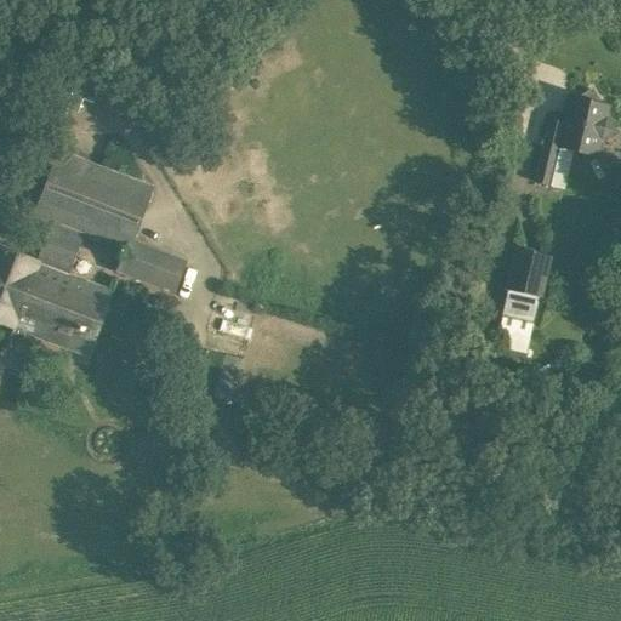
[(558,147),(596,157),(599,141),(614,132),(605,117),(608,107),(600,104),(591,90),(576,100),(569,97),(558,147)]
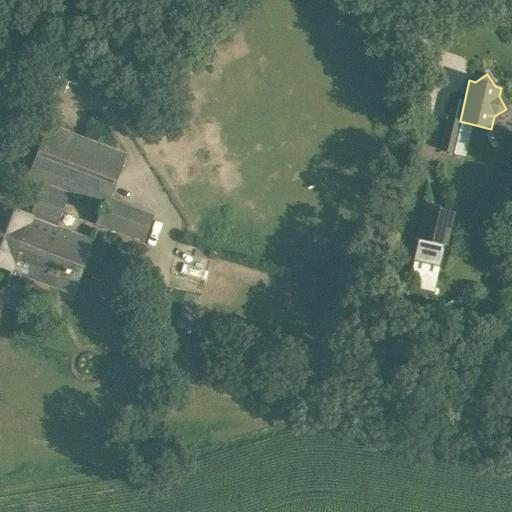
[(439,149),(453,152),(459,125),(446,122),(439,149)]
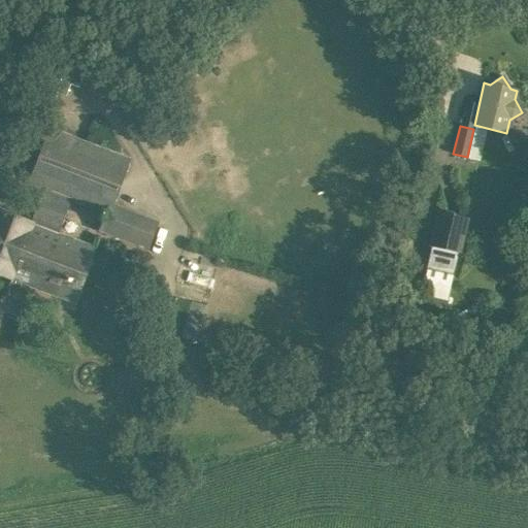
[(32,224),(10,278),(11,278),(74,302),(95,249),(57,234),(69,199),(105,212),(99,231),(146,249),(157,223),(110,205),(129,159),(50,129),(29,183),(44,189),(31,224),(32,224)]
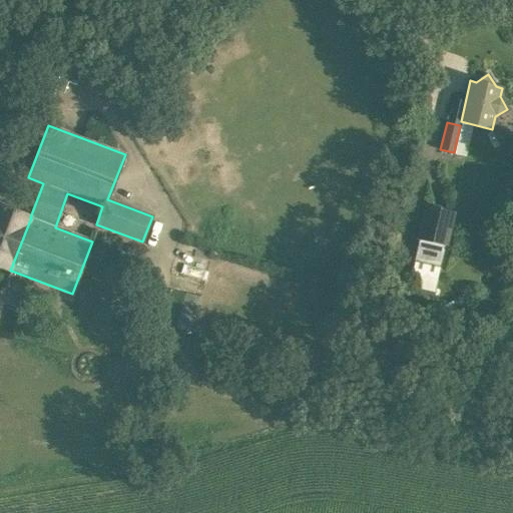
[(452,205),(427,199),(414,261),(440,267),(452,205)]
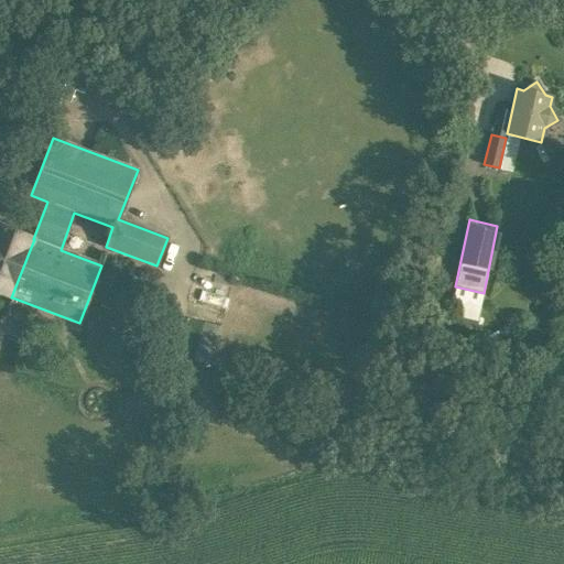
[(0,293),(11,297),(34,239),(33,239),(0,226),(0,293)]
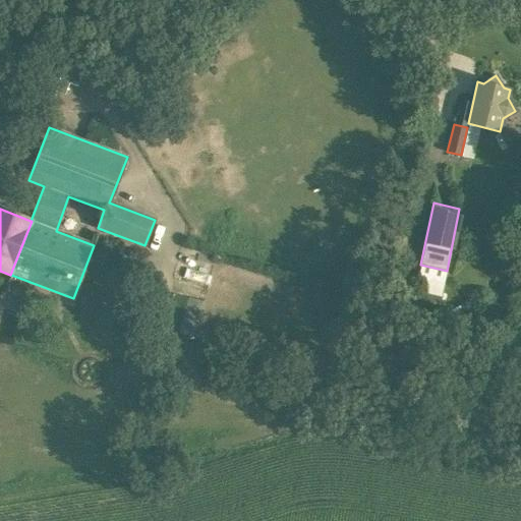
[(186,246),(182,277),(209,280),(213,249),(186,246)]
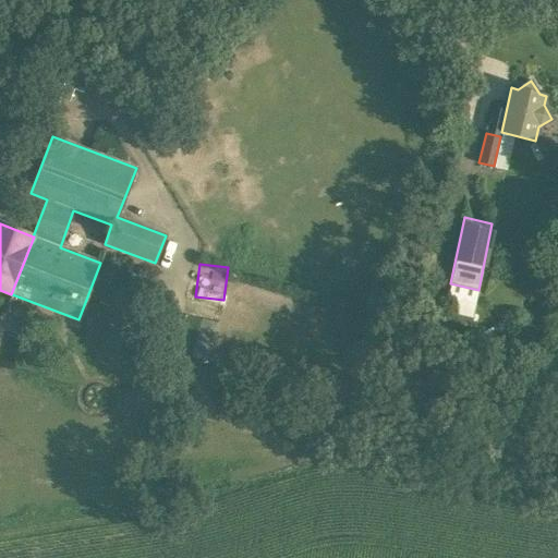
[(0,312),(0,330),(3,331),(9,316),(0,312)]
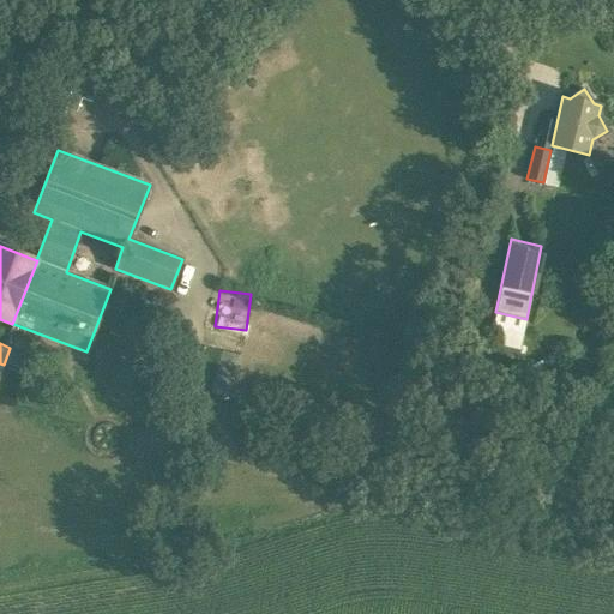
[(451,389),(433,384),(428,401),(447,405),(451,389)]
